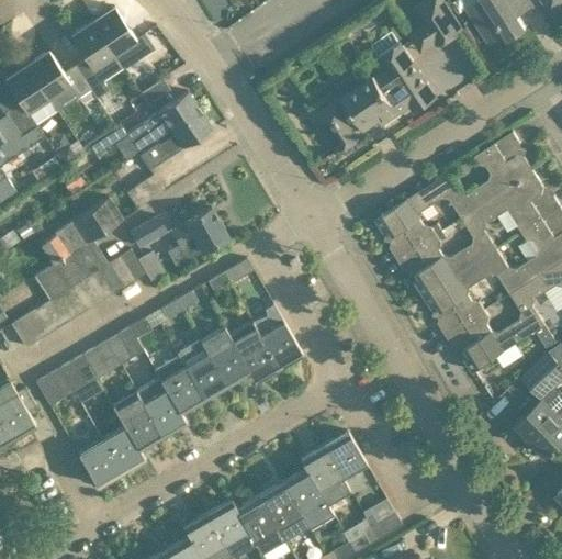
[(441,0),(428,0),(413,11),(437,48),(462,31),(441,0)]
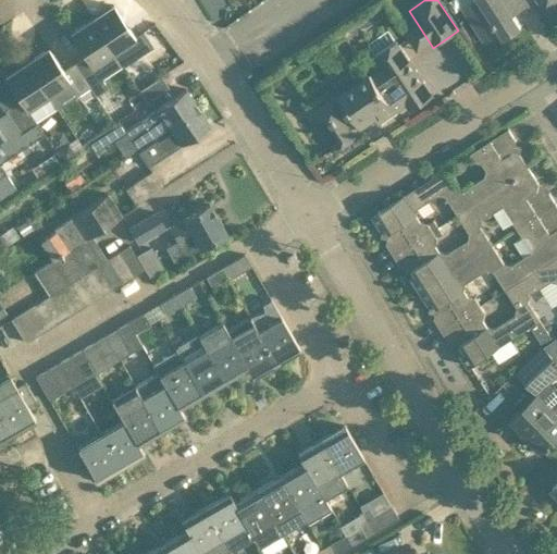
[(475,0),(477,0),(461,10),(462,11),(472,26),(484,45),(499,35),(504,40),(520,29),(506,8),(518,0),(475,0)]
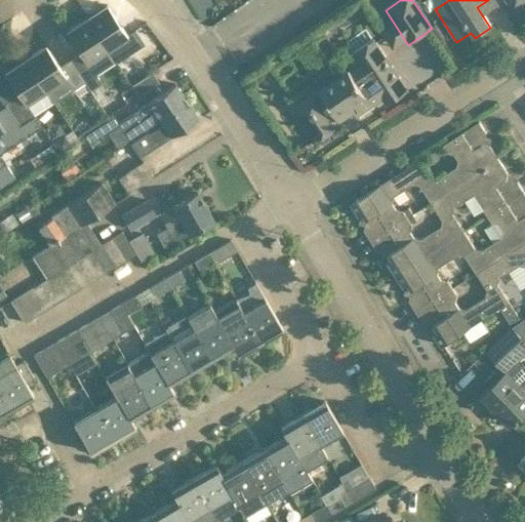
[(524,0),(506,0),(514,12),(524,4),(524,0)]
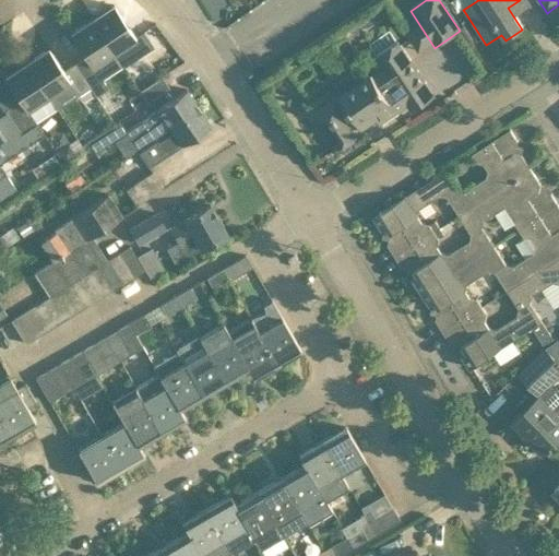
[(114,8),(92,22),(114,55),(123,70),(153,50),(143,35),(134,39),(114,8)]
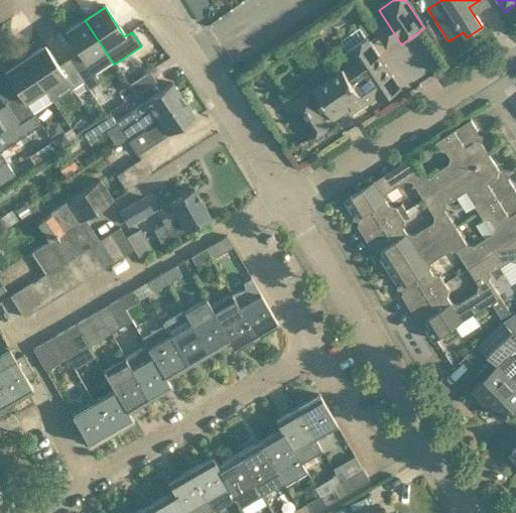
[(86,63),(105,50),(85,20),(65,34),(79,55),(69,61),(83,84),(89,92),(100,84),(94,76),(86,63)]
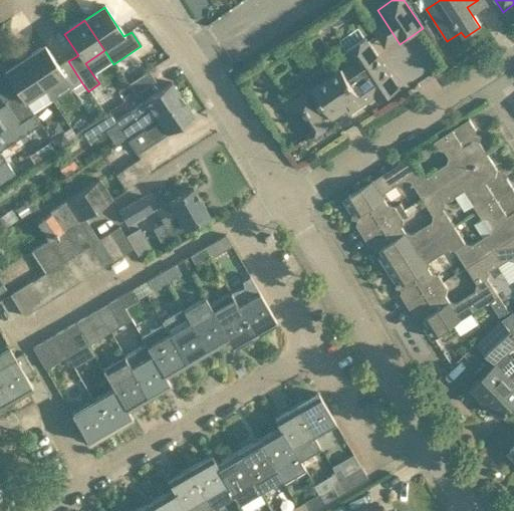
[(308,92),(288,106),(294,116),(310,140),(330,125),(328,121),(346,109),(349,114),(365,104),(361,99),(392,79),(365,40),(345,54),(351,63),(330,77),(325,68),(309,79),(315,87),(312,89),(315,93),(310,96),(308,92)]
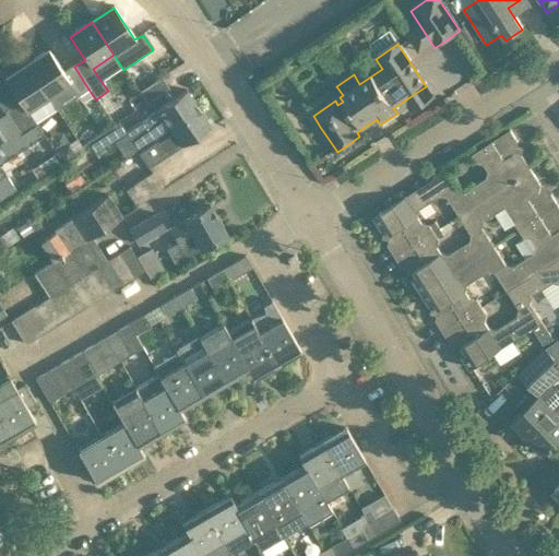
[(48,51),(26,66),(57,113),(90,91),(74,67),(63,74),(48,51)]
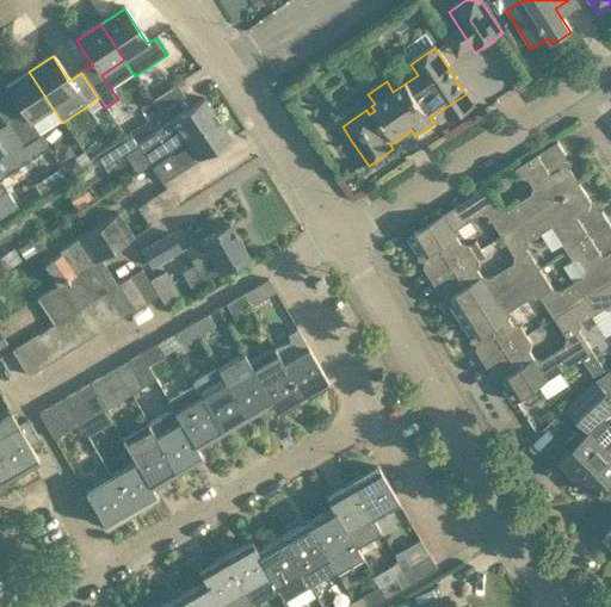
[(62,123),(29,72),(5,88),(22,112),(5,124),(6,124),(22,149),(62,123)]
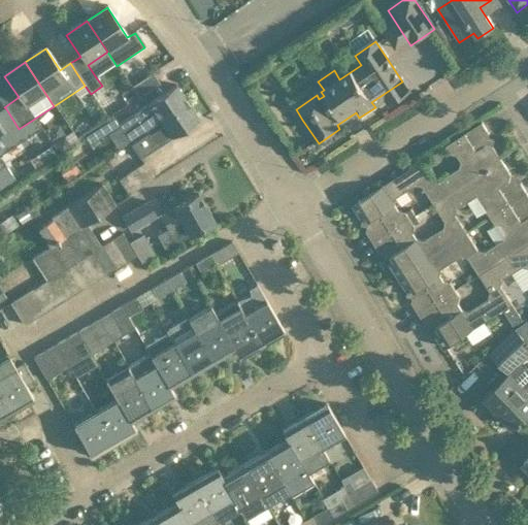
[(159,86),(152,74),(132,89),(139,99),(159,86)]
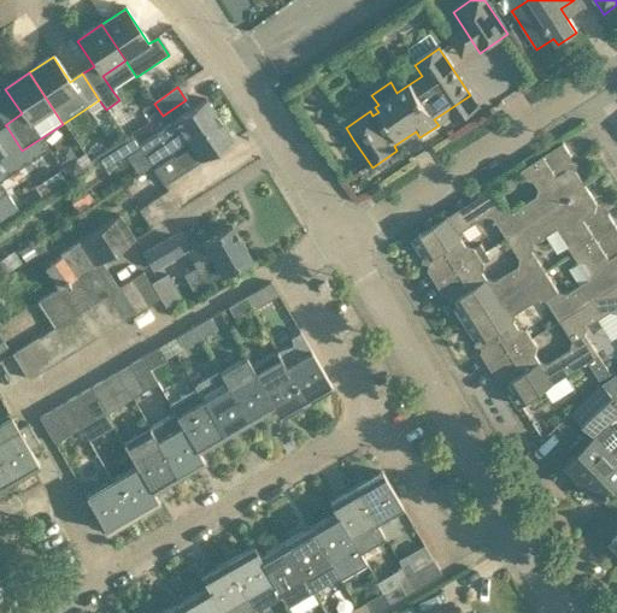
[(166,157),(188,142),(219,122),(206,100),(174,122),(175,123),(137,147),(137,148),(150,165),(165,155),(166,157)]
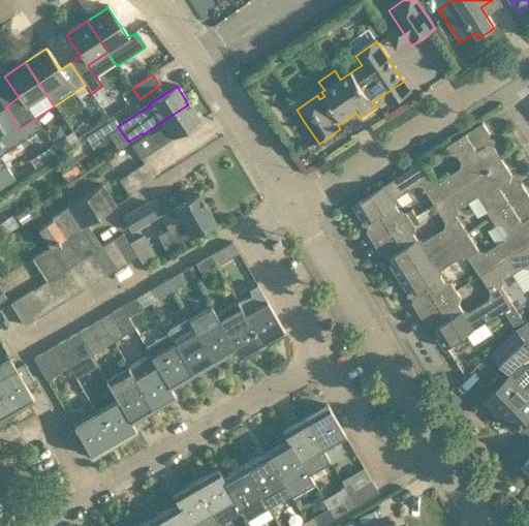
[(199,122),(188,104),(161,122),(164,128),(150,137),(148,134),(131,146),(141,160),(199,122)]
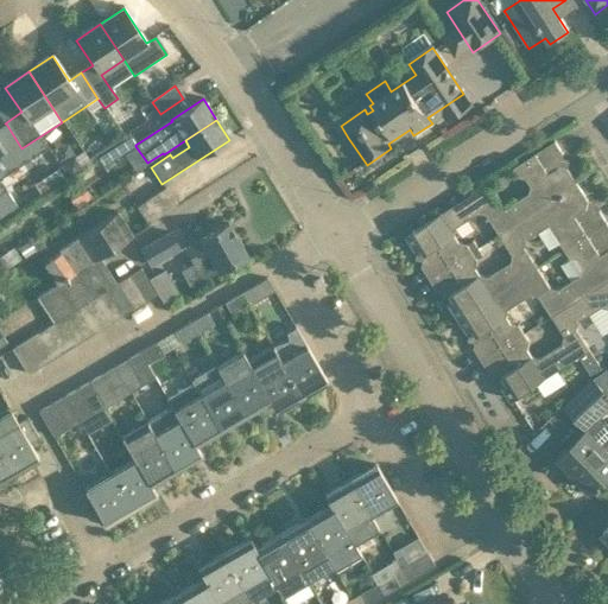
[(0,190),(4,189),(0,184),(0,180),(48,150),(38,138),(21,148),(6,124),(0,127),(0,190)]
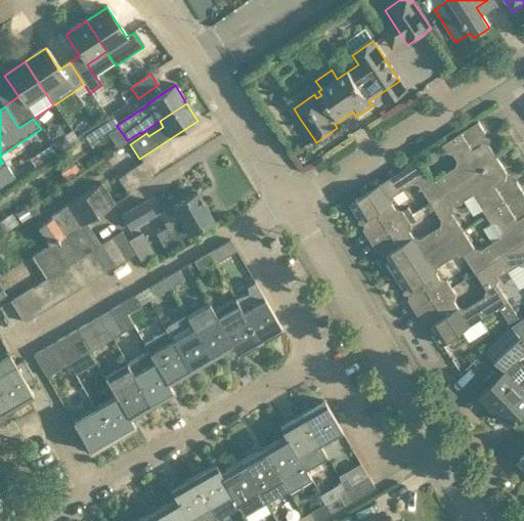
[(85,137),(89,144),(117,126),(117,125),(111,116),(83,134),(85,137)]
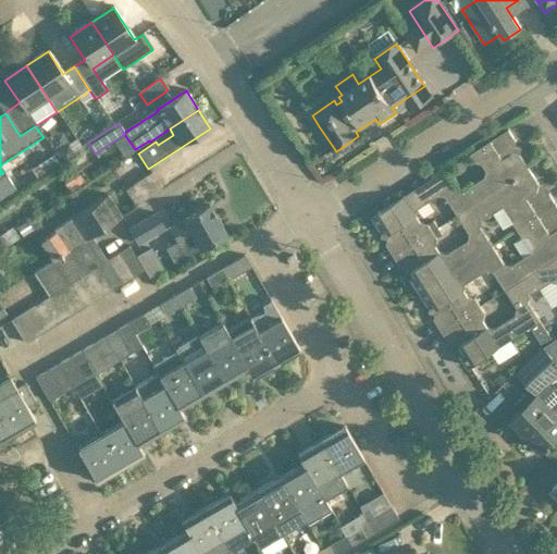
[(463,193),(456,192),(445,198),(457,217),(529,171),(520,157),(514,156),(516,143),(508,131),(469,156),(474,164),(482,165),(486,173),(485,180),(463,193)]
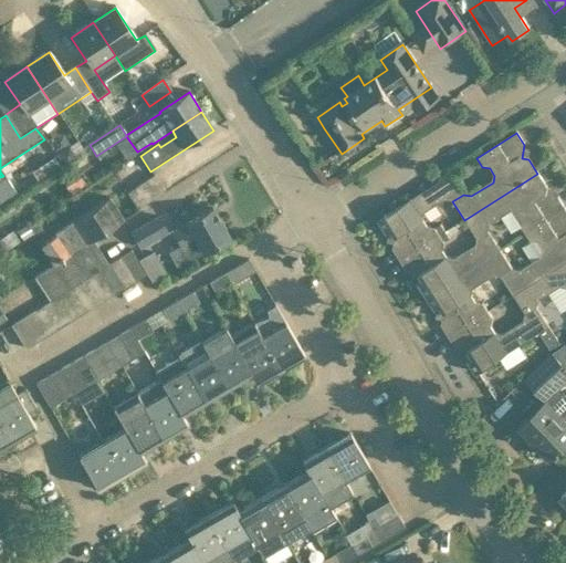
[(547,189),(537,174),(464,220),(477,240),(488,232),(490,226),(511,212),(517,214),(522,220),(521,227),(521,228),(525,236),(565,210),(558,198),(546,196),(547,189)]
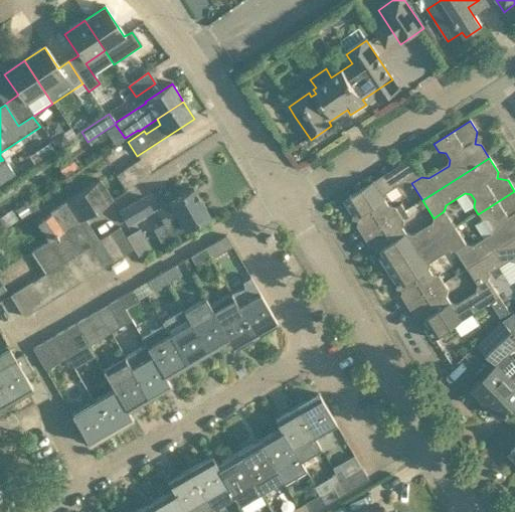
[(399,215),(405,212),(400,204),(395,208),(394,208),(389,207),(384,200),(386,194),(406,182),(411,183),(421,177),(410,159),(344,201),(353,215),(360,217),(357,228),(363,238),(399,215)]
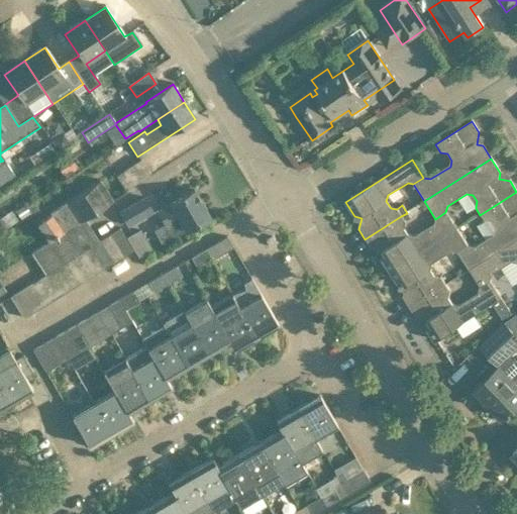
[(0,191),(16,181),(3,161),(0,162),(0,191)]
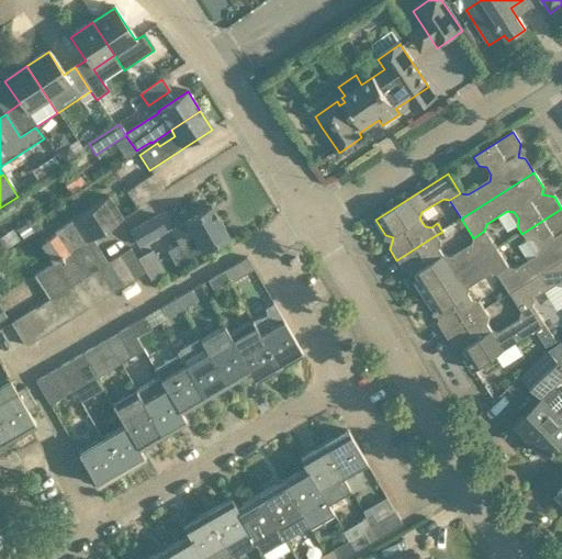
[(164,192),(153,176),(126,193),(136,210),(164,192)]
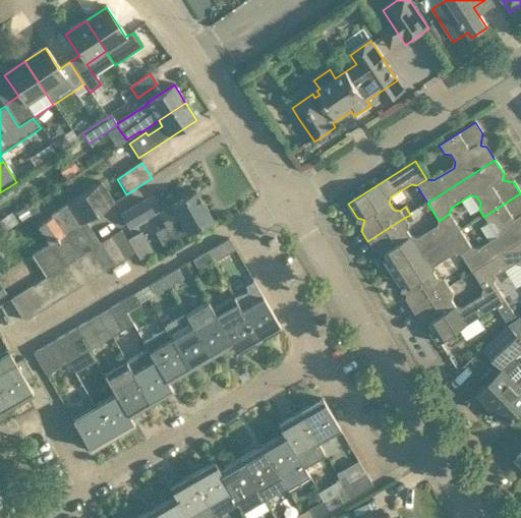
[(102,183),(52,216),(64,236),(48,246),(31,256),(45,280),(51,276),(61,270),(70,264),(80,257),(91,251),(100,245),(85,223),(115,204),(102,183)]
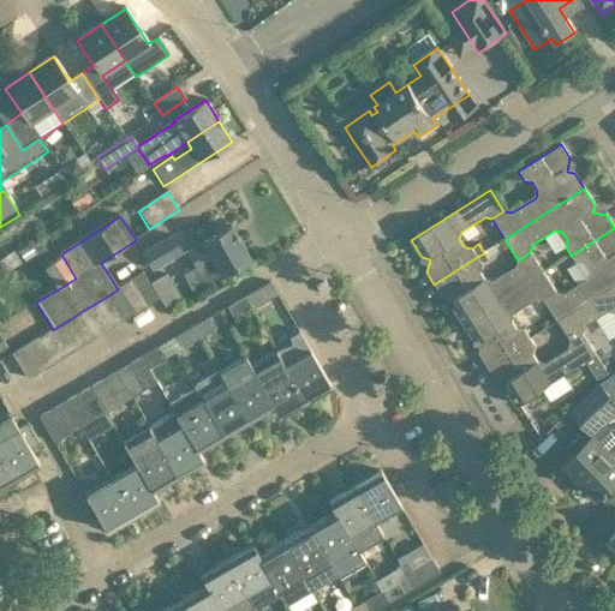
[(249,259),(230,227),(201,244),(202,246),(186,255),(204,285),(249,259)]
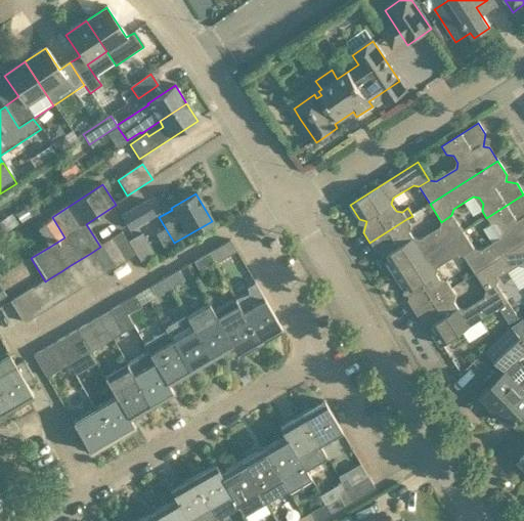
[(523,194),(486,218),(491,225),(497,226),(501,233),(500,239),(480,252),(474,251),(464,257),(475,274),(523,243),(523,194)]
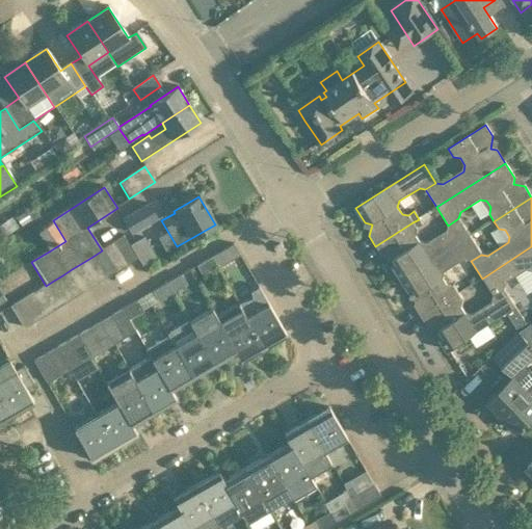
[(149,205),(122,220),(131,237),(158,221),(149,205)]
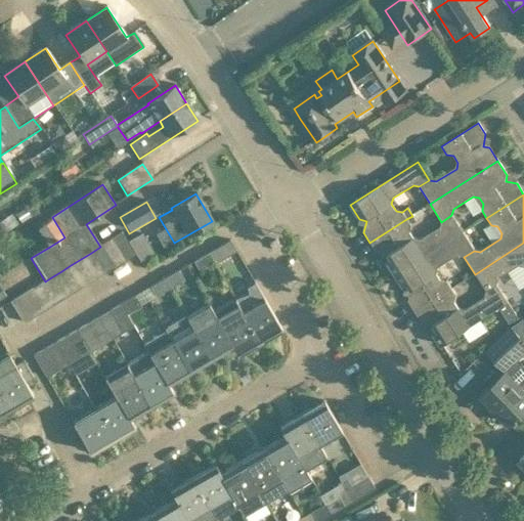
[(395,275),(463,232),(451,215),(441,222),(440,227),(420,241),(413,240),(409,232),(411,226),(417,223),(412,216),(406,219),(369,243),(377,253),(388,256),(387,262),(395,275)]
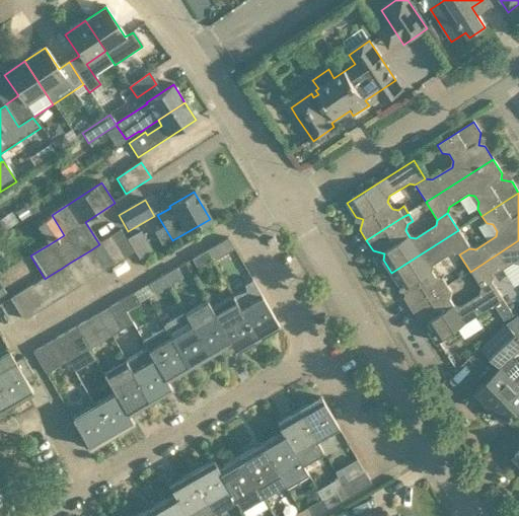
[(64,235),(52,215),(50,216),(52,218),(36,227),(48,245),(64,235)]
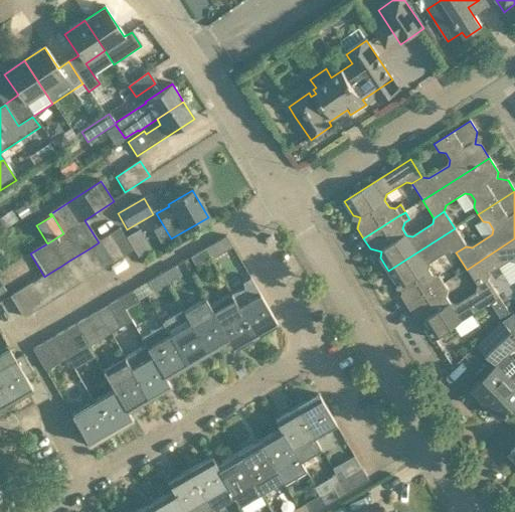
[(455,228),(388,271),(397,285),(403,286),(401,297),(407,308),(444,285),(440,278),(439,278),(433,277),(428,270),(431,264),(450,251),(456,252),(466,246),(455,228)]
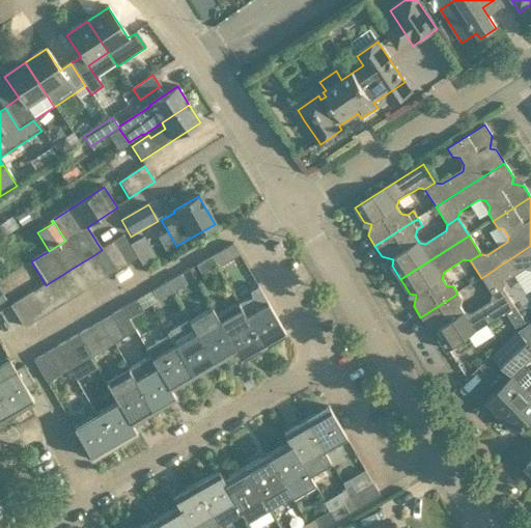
[(123,237),(113,243),(127,266),(137,259),(123,237)]
